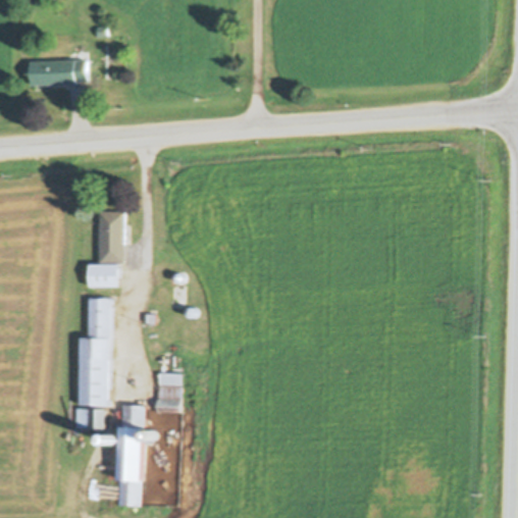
[(95,29),(105,29),(105,37),(95,38),(95,29)]
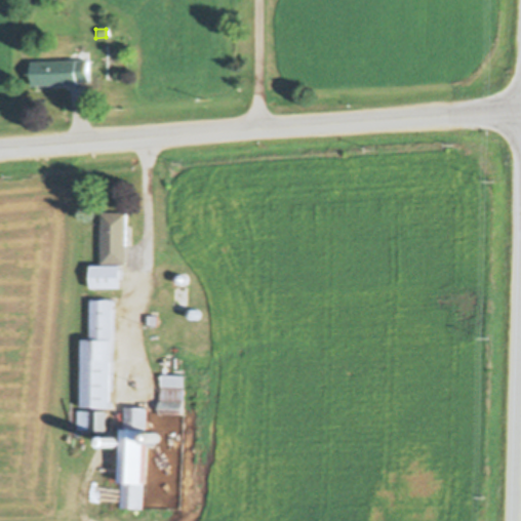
[(29,63),(85,62),(86,82),(75,82),(75,85),(30,87),(29,63)]
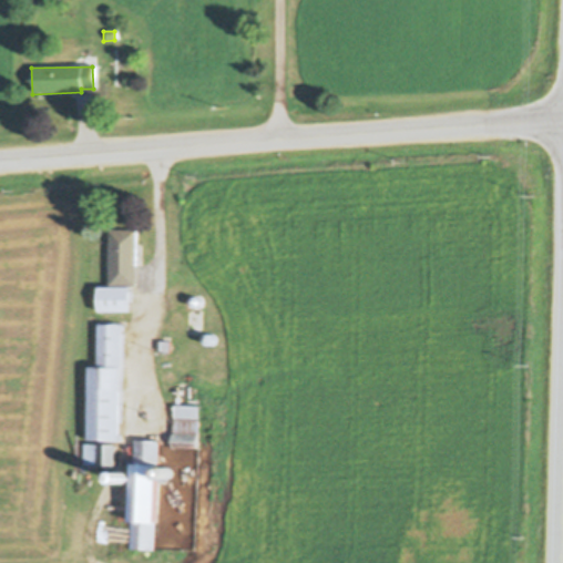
[(108,231),(135,231),(134,286),(108,287),(108,231)]
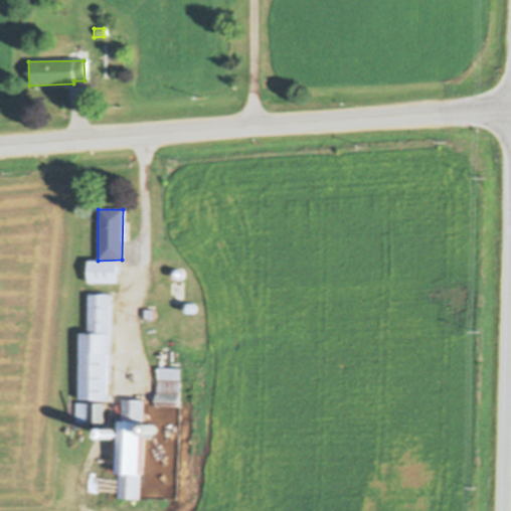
[(88,261),(116,262),(117,283),(88,283),(88,261)]
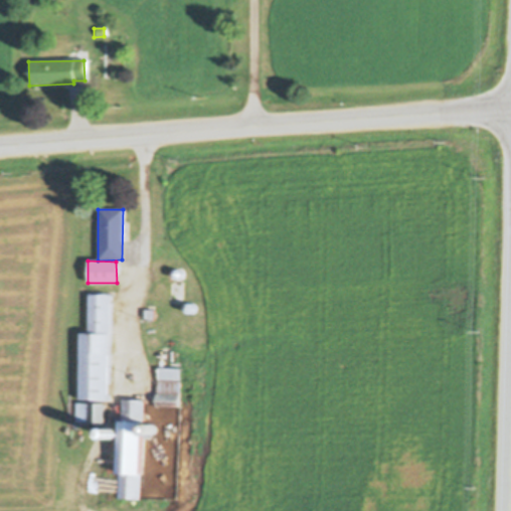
[(173,278),(172,277),(172,276),(171,274),(172,273),(173,272),(173,271),(174,271),(176,270),(178,271),(180,272),(180,273),(180,274),(180,275),(180,276),(180,277),(179,278),(177,279),(176,279),(175,279),(174,279),(173,278)]
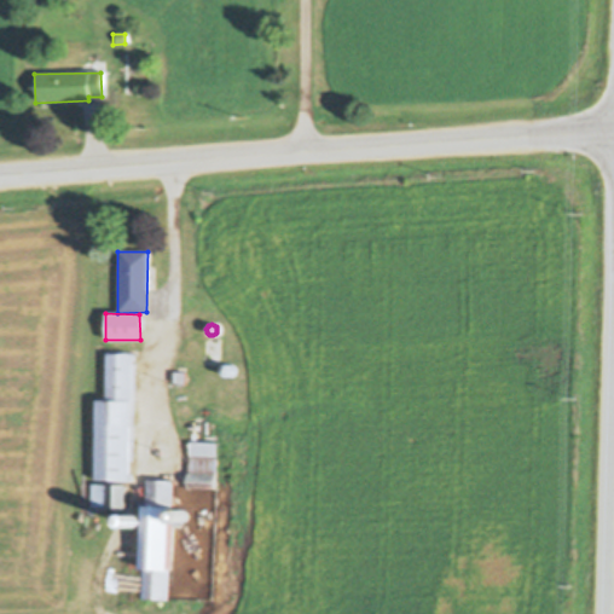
[(208,349),(207,348),(206,347),(206,346),(206,345),(207,342),(207,341),(209,340),(210,340),(213,340),(214,340),(215,341),(216,342),(216,343),(216,345),(216,347),(216,348),(215,349),(214,351),(212,351),(210,351),(209,351),(208,349)]
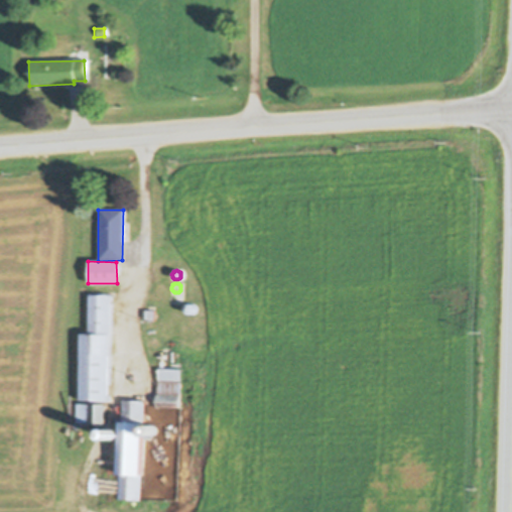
[(87,295),(109,296),(106,402),(77,401),(79,335),(87,335),(87,295)]
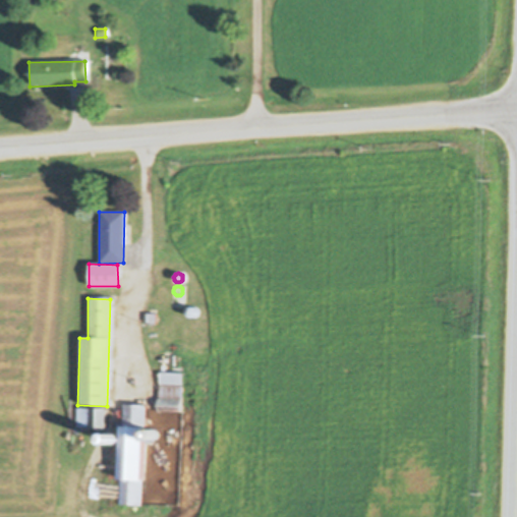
[(187,318),(186,317),(186,316),(185,314),(185,312),(186,310),(187,309),(188,308),(189,308),(190,308),(191,308),(192,308),(194,309),(195,309),(195,311),(196,313),(196,314),(195,317),(194,317),(193,318),(191,319),(190,319),(188,318),(187,318)]
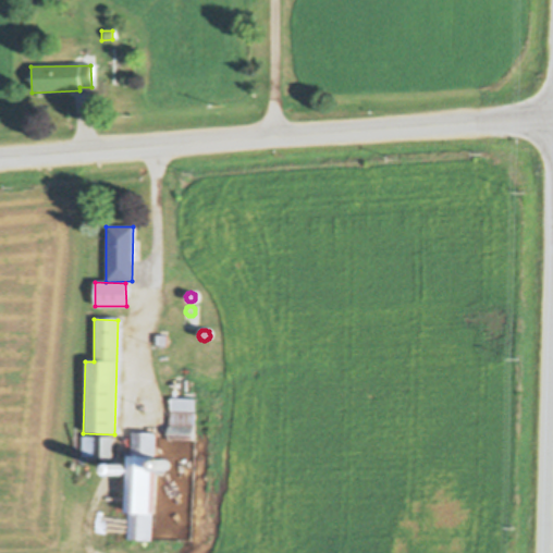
[(156,336),(164,336),(164,345),(155,345),(156,336)]
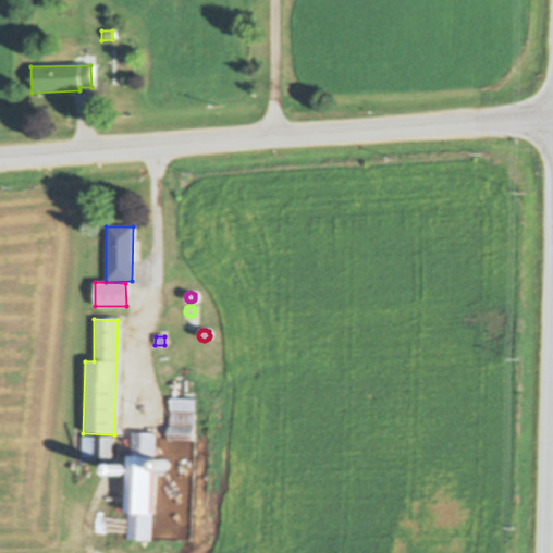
[(168,398),(193,400),(192,442),(166,441),(168,398)]
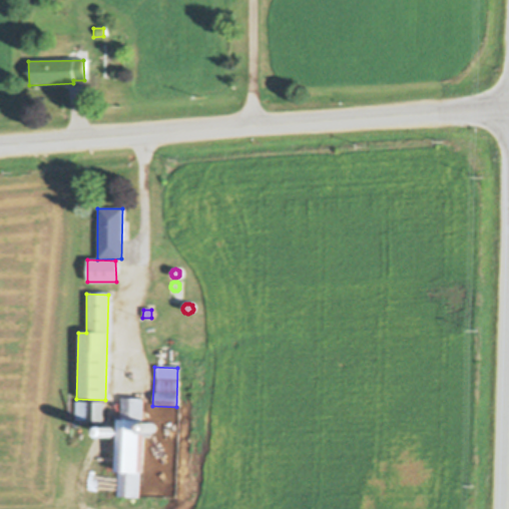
[(119,399),(141,399),(141,421),(139,473),(138,473),(137,499),(115,498),(116,472),(115,472),(117,420),(119,420),(119,399)]
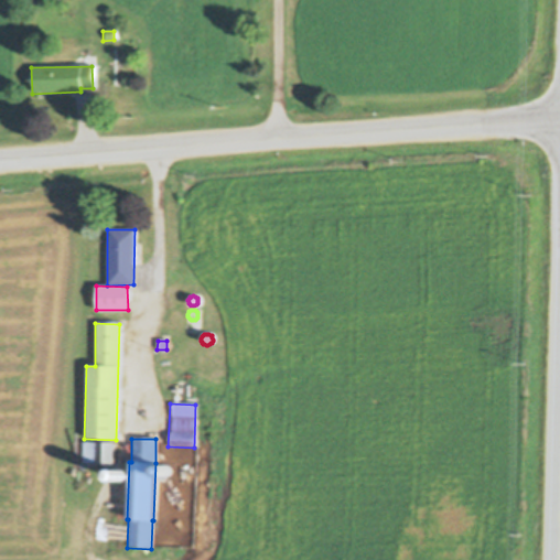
[(82,443),(112,443),(111,464),(81,463),(82,443)]
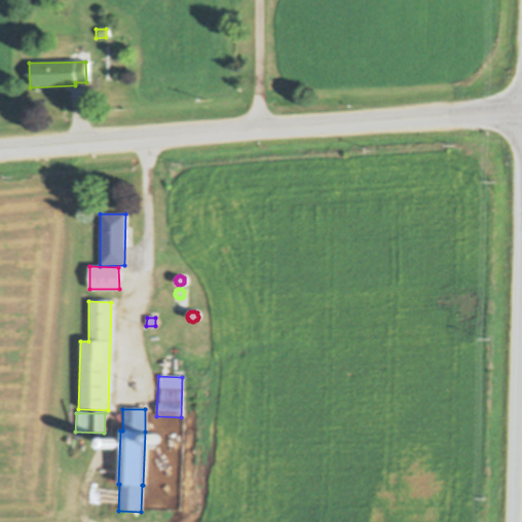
[(148,444),(147,442),(147,441),(146,440),(146,439),(147,437),(149,436),(150,435),(152,435),(153,435),(154,436),(155,436),(156,438),(156,439),(156,440),(156,442),(155,443),(154,444),(153,444),(152,445),(150,445),(149,444),(148,444)]
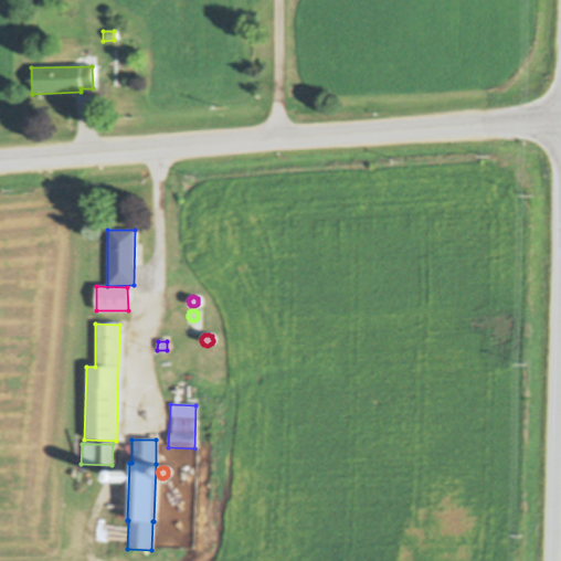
[(118,483),(117,482),(116,480),(116,479),(116,477),(116,476),(116,475),(117,474),(118,473),(120,472),(122,472),(123,472),(124,472),(126,473),(126,474),(127,475),(127,477),(127,479),(126,480),(125,482),(125,483),(123,483),(122,483),(119,483),(118,483)]
